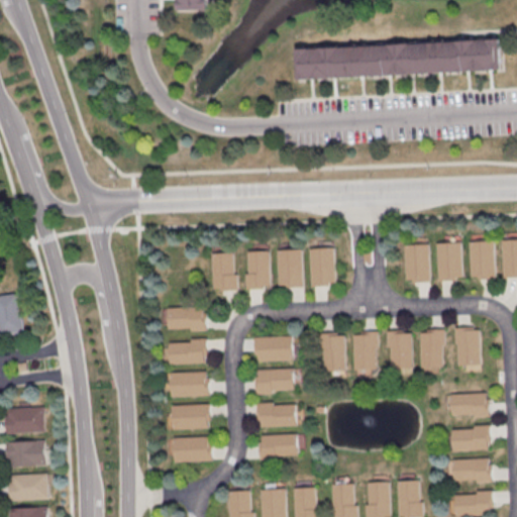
[(179,9),(178,0),(209,0),(210,8),(179,9)]
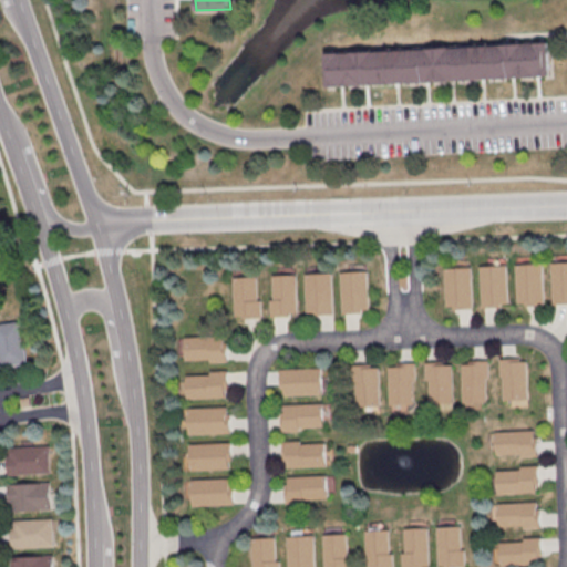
[(550,75),(548,41),(521,43),(523,76),(550,75)]
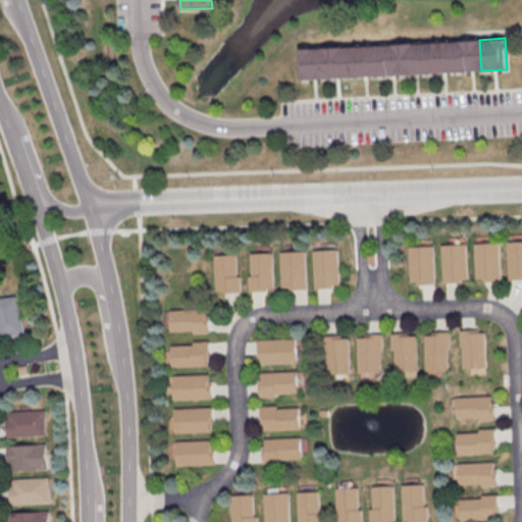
[(481,70),(459,71),(457,41),(479,40),(481,70)]
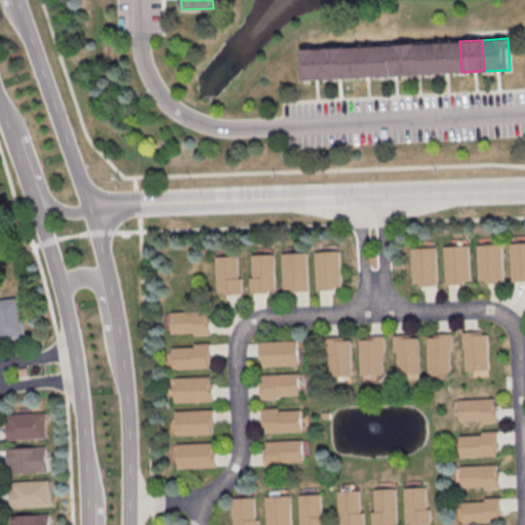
[(461,72),(434,74),(432,42),(459,41),(461,72)]
